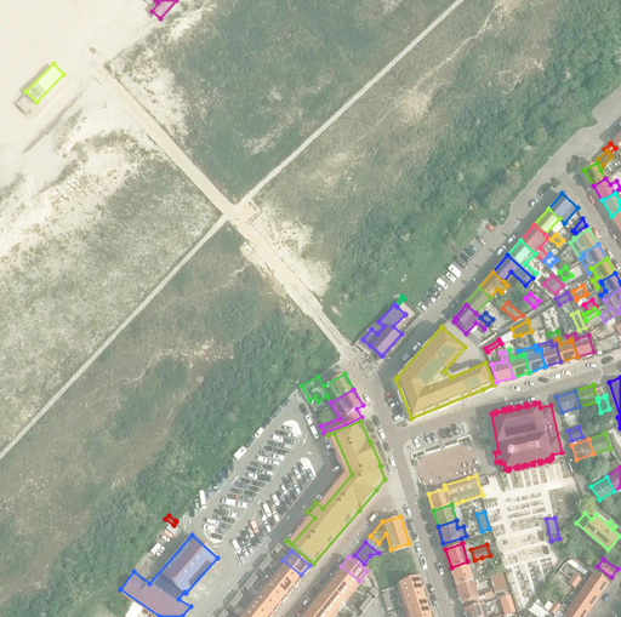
[(283,560),(275,570),(294,584),(301,575),(283,560)]
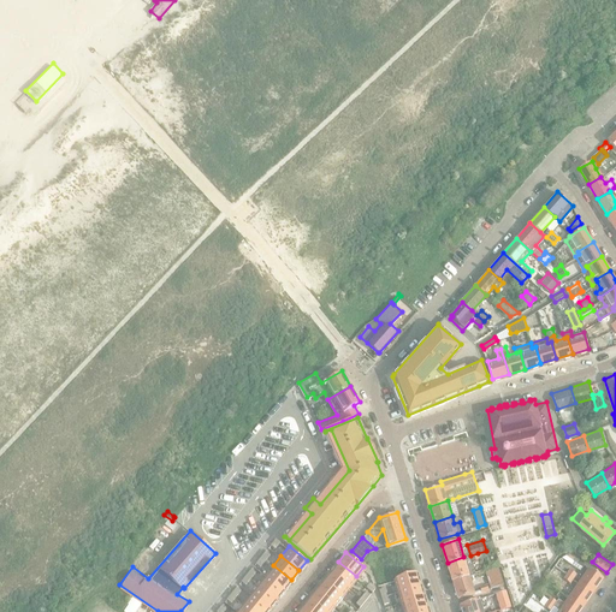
[(448,563),(452,580),(469,575),(475,572),(469,556),(463,557),(448,563)]
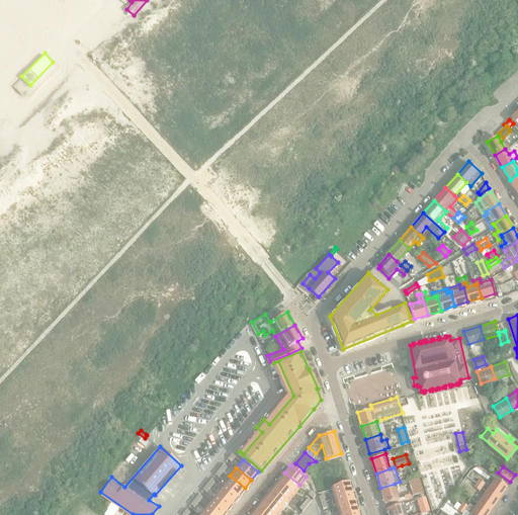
[(483,468),(481,471),(488,478),(491,474),(483,468)]
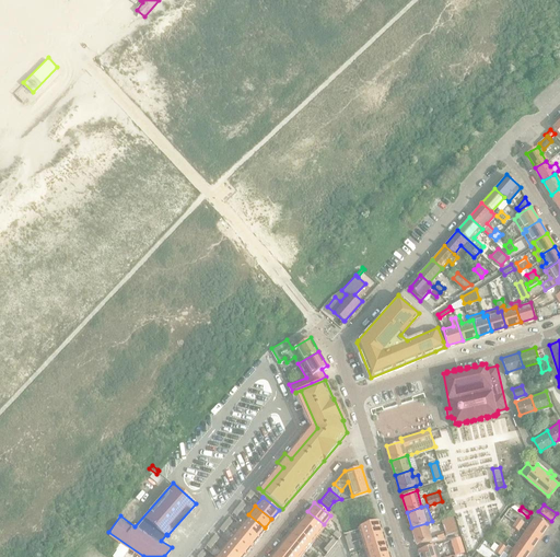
[(317,532),(324,524),(307,511),(301,519),(317,532)]
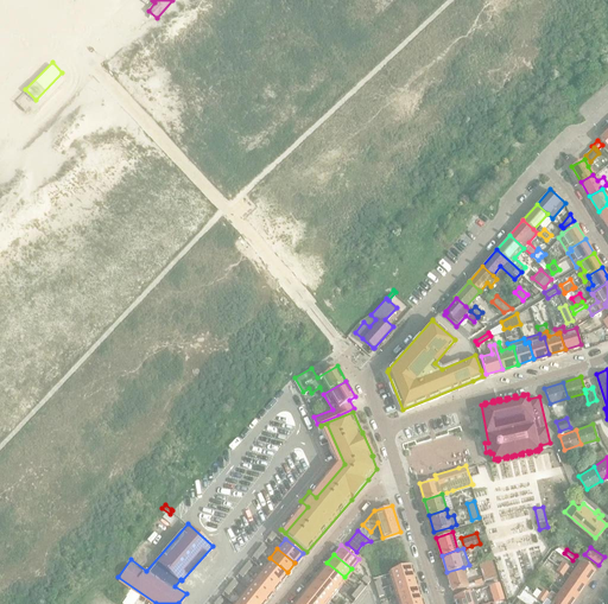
[(270,558),(263,566),(280,580),(287,572),(270,558)]
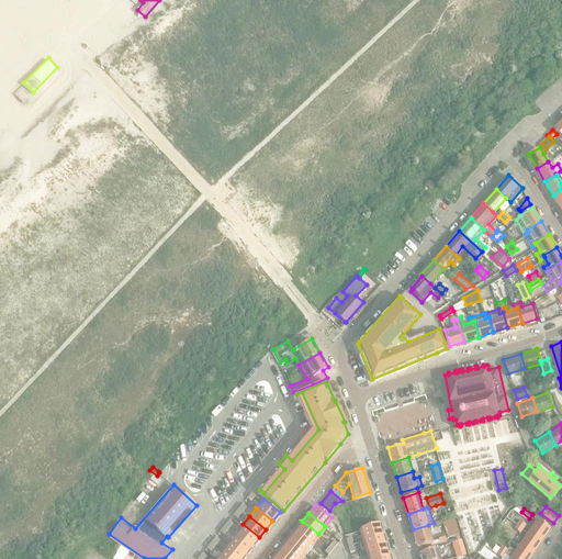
[(447,535),(460,532),(454,516),(442,521),(447,535)]
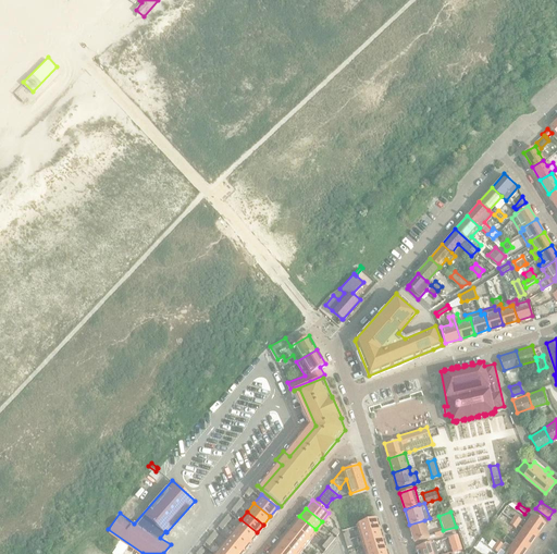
[(533,513),(523,526),(536,534),(545,521),(533,513)]
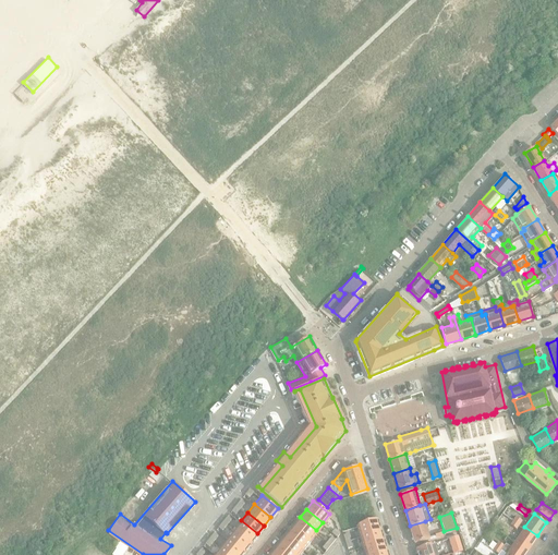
[(310,539),(316,530),(300,517),(293,526),(310,539)]
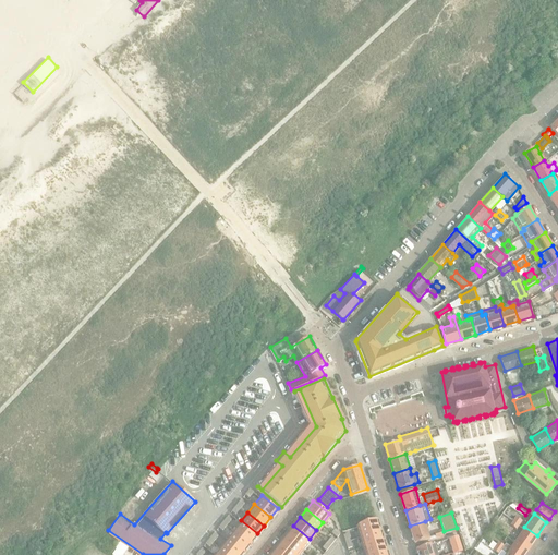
[(358,523),(361,534),(381,528),(378,518),(358,523)]
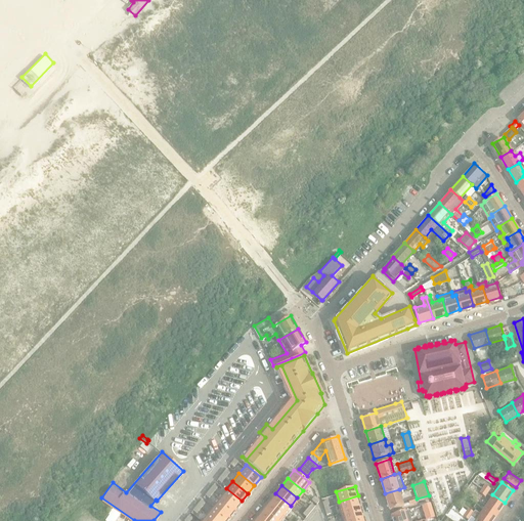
[(242,501),(226,488),(220,496),(235,509),(242,501)]
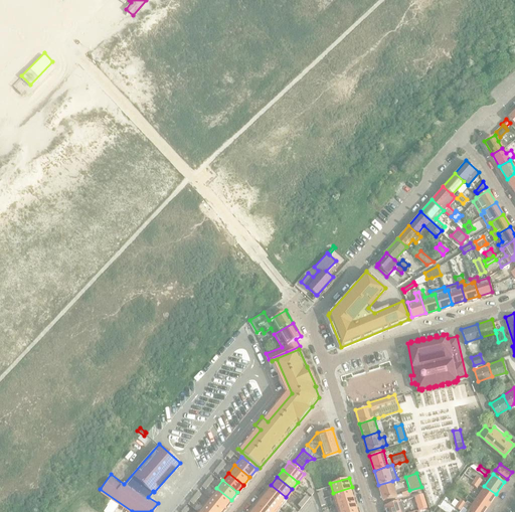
[(397,496),(392,481),(378,485),(383,500),(397,496)]
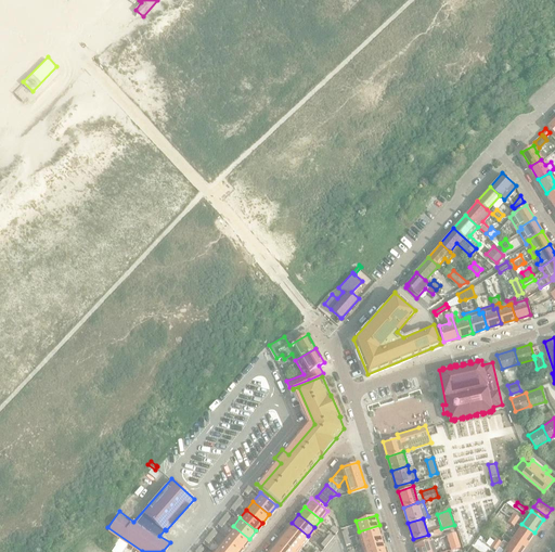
[(285,530),(301,543),(308,536),(292,523),(285,530)]
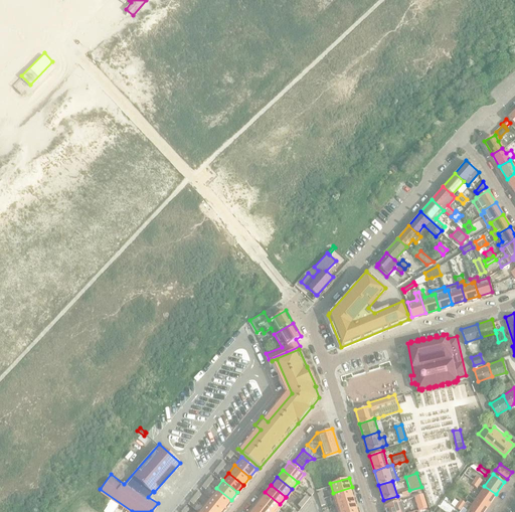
[(484,486),(477,497),(488,505),(496,494),(484,486)]
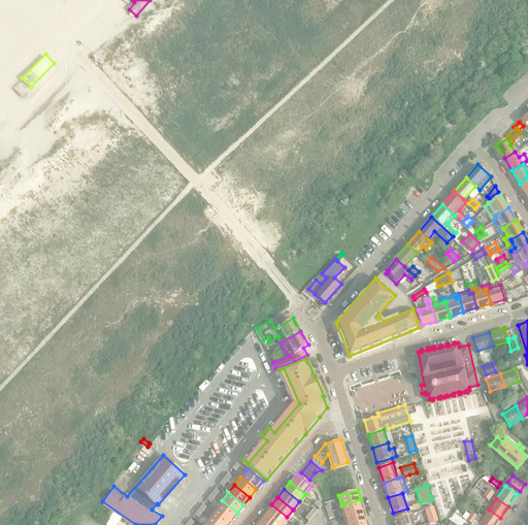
[(361,499),(341,505),(344,515),(363,509),(361,499)]
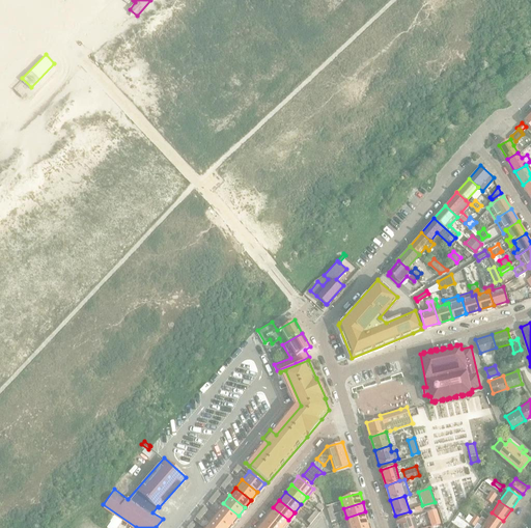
[(223,503),(217,510),(232,523),(239,516),(223,503)]
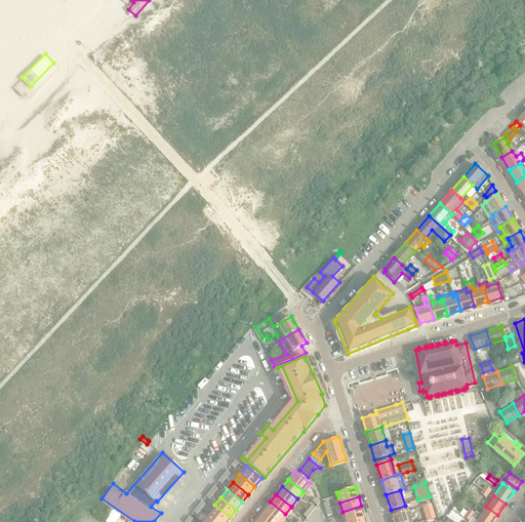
[(264,510),(279,521),(285,514),(270,502),(264,510)]
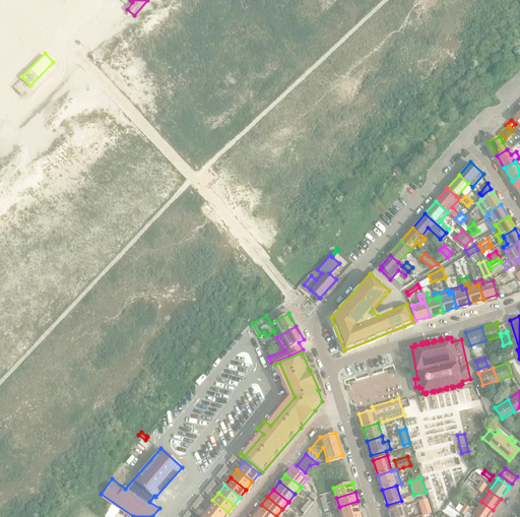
[(425,513),(431,511),(427,497),(419,499),(425,513)]
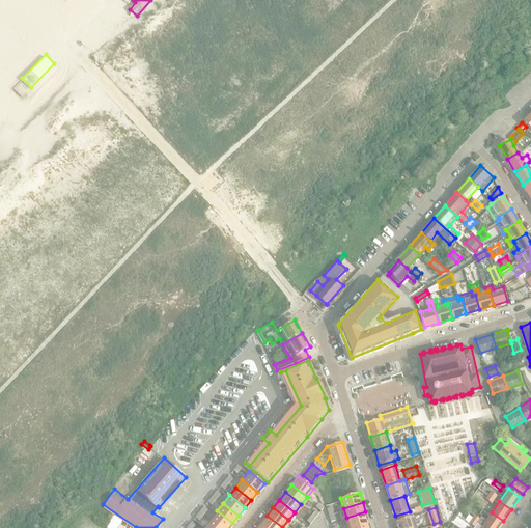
[(228,527),(232,523),(217,510),(211,519),(222,527),(228,527)]
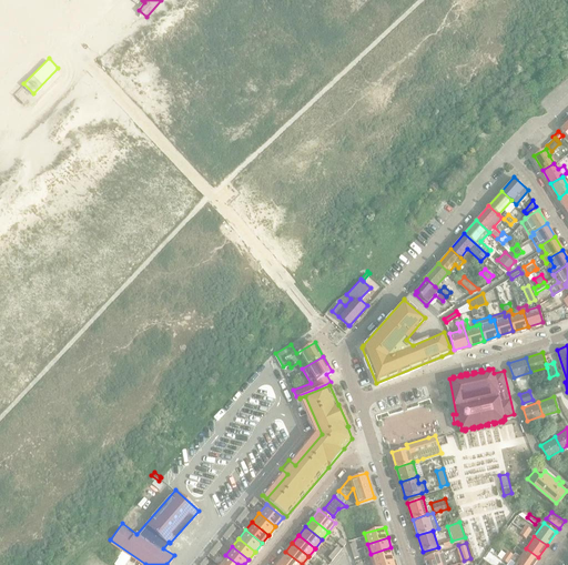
[(394,558),(391,547),(371,554),(374,564),(394,558)]
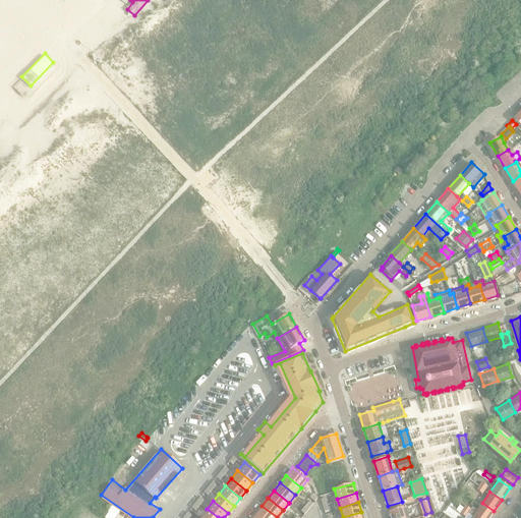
[(464,506),(463,507),(469,511),(468,512),(472,515),(473,514),(479,517),(488,517),(494,511),(482,503),(477,509),(472,506),(471,508),(465,504),(464,506)]
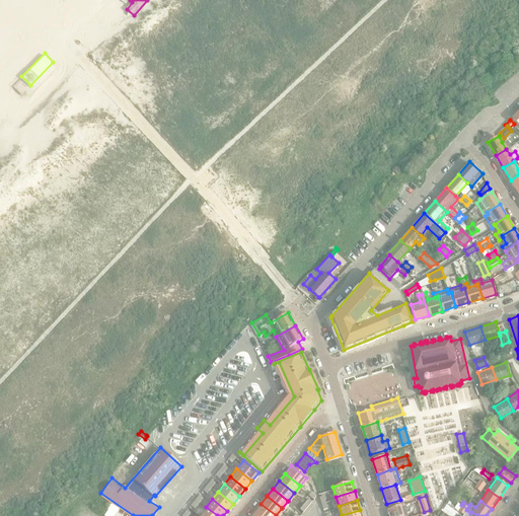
[(387,509),(389,515),(408,515),(405,510),(410,509),(408,502),(387,509)]
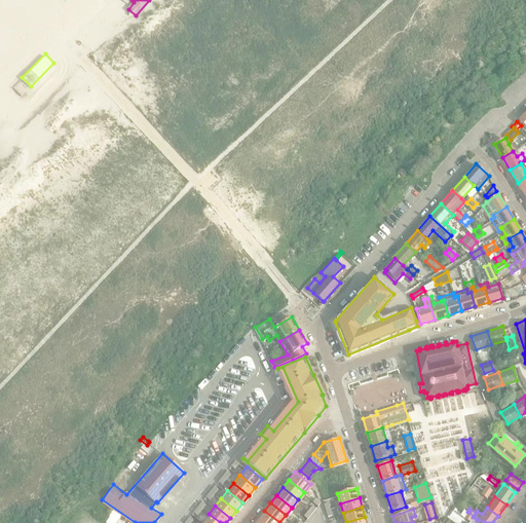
[(264,522),(278,522),(279,522),(264,511),(258,518),(264,522)]
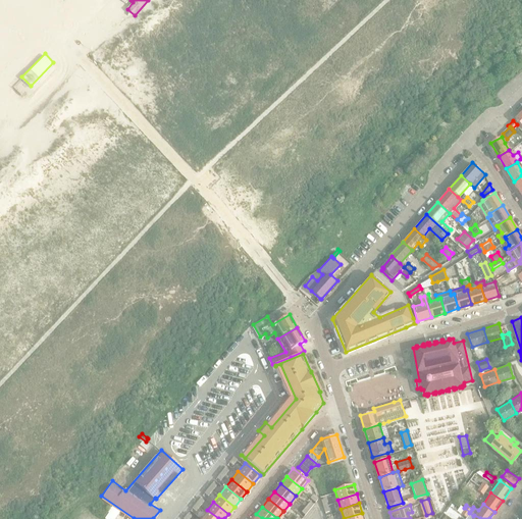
[(467,516),(469,513),(470,512),(464,508),(461,512),(467,516)]
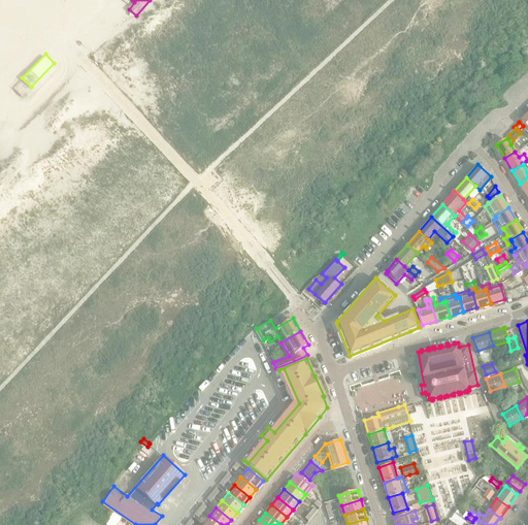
[(203,523),(205,524),(221,524),(209,516),(203,523)]
